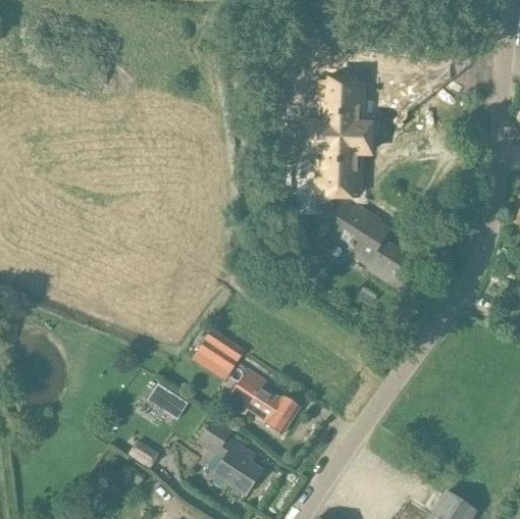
[(329,150),(330,190),(361,190),(361,146),(367,146),(368,113),(361,113),(363,78),(324,76),(324,114),(318,114),(318,123),(318,125),(317,145),(324,145),(324,150),(329,150)]
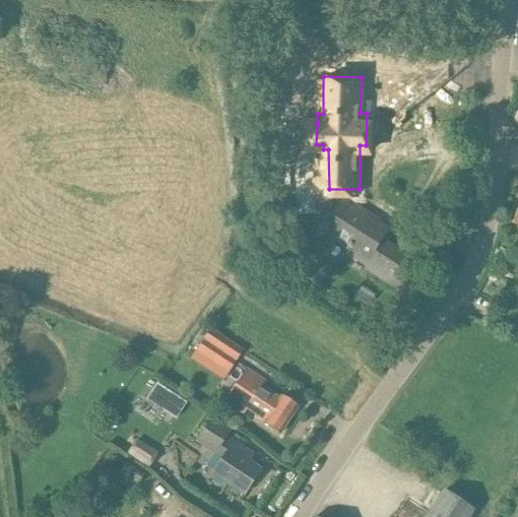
[(389,228),(340,196),(320,227),(350,246),(348,249),(373,265),(371,268),(406,292),(425,264),(383,238),(389,228)]
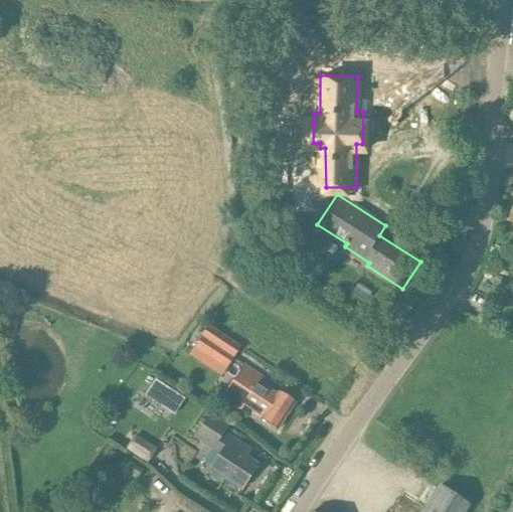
[(210,326),(196,345),(226,365),(239,345),(210,326)]
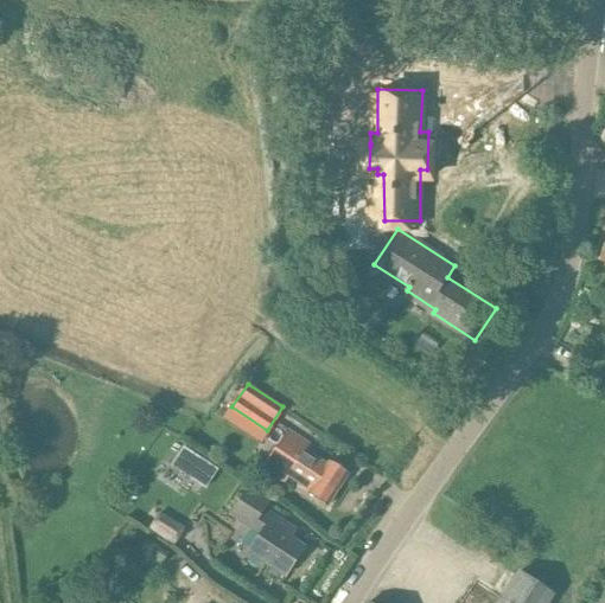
[(309,444),(287,430),(262,467),(288,482),(291,479),(330,504),(350,473),(331,461),(328,464),(305,450),(309,444)]
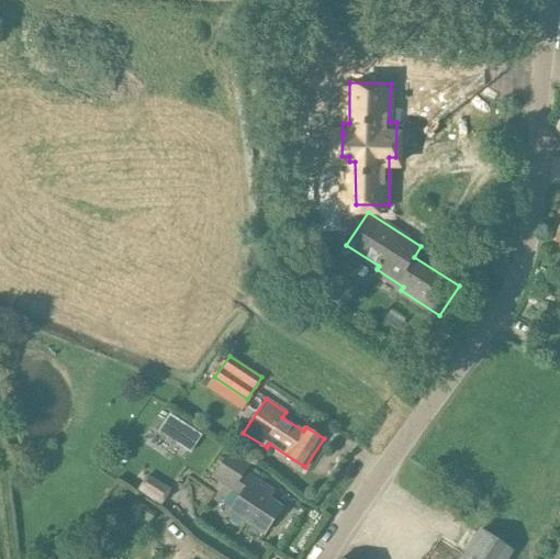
[(171,412),(159,431),(192,451),(204,434),(171,412)]
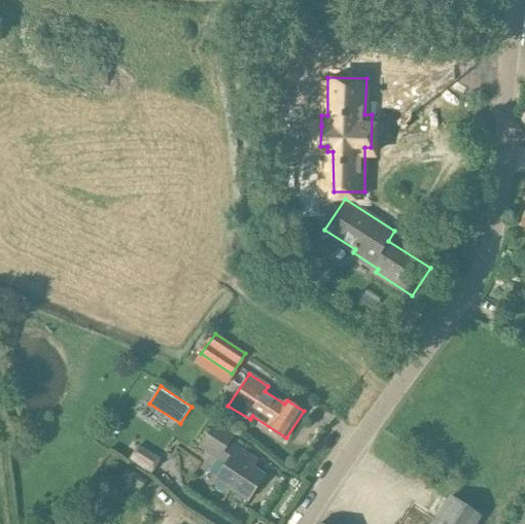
[(257,459),(232,442),(237,434),(216,422),(201,447),(220,460),(220,459),(226,462),(216,478),(249,498),(265,474),(253,466),(257,459)]
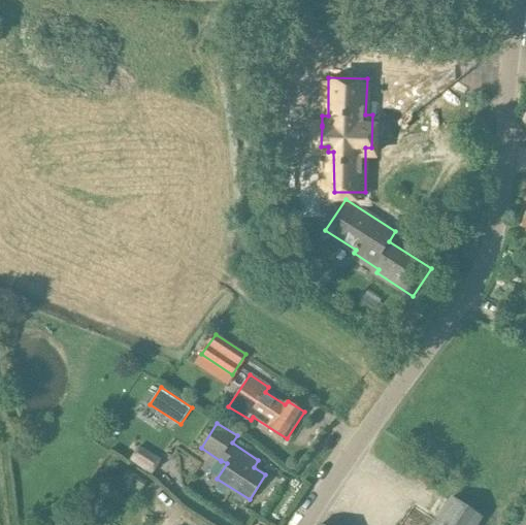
[(162,459),(159,457),(139,445),(130,459),(153,473),(162,459)]
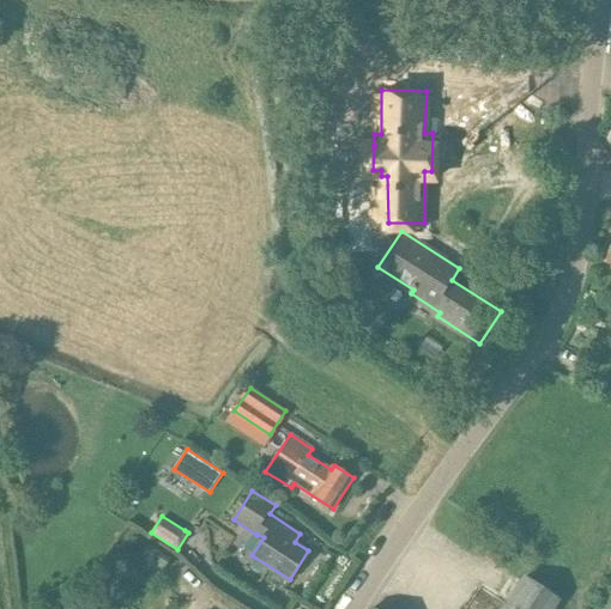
[(164,568),(173,556),(152,543),(144,555),(164,568)]
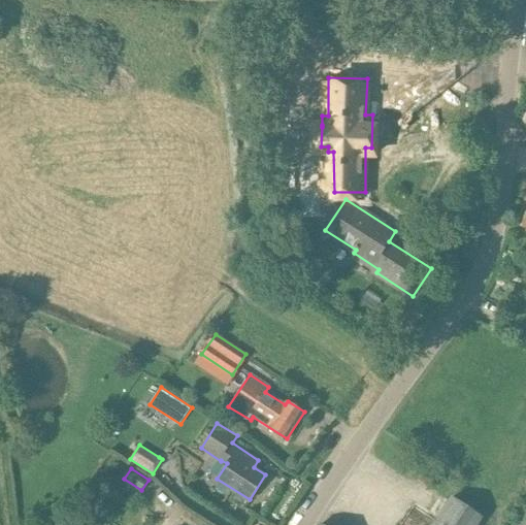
[(433,524),(477,524),(483,516),(453,496),(433,524)]
